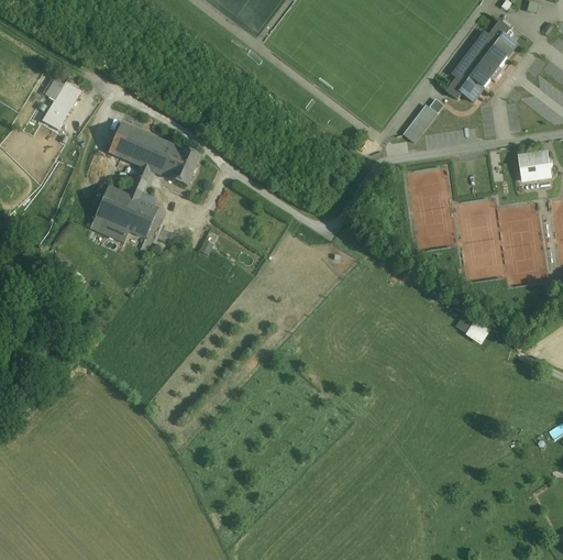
[(530,0),(529,9),(539,11),(541,0),(530,0)]
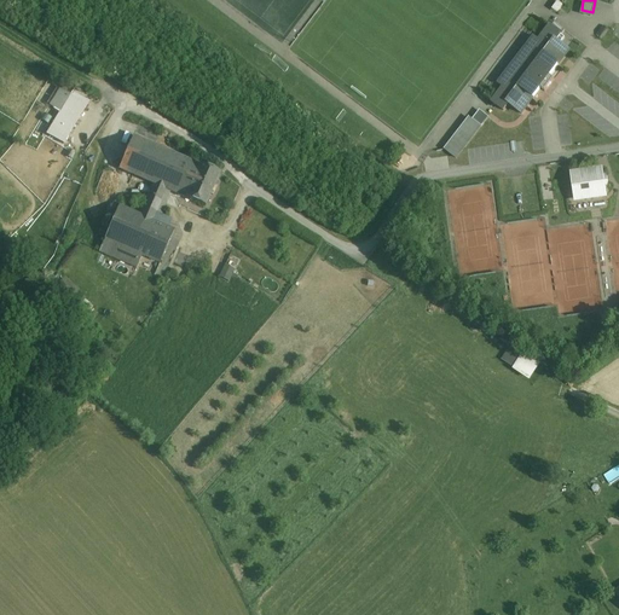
[(533,35),(498,82),(531,108),(566,61),(533,35)]
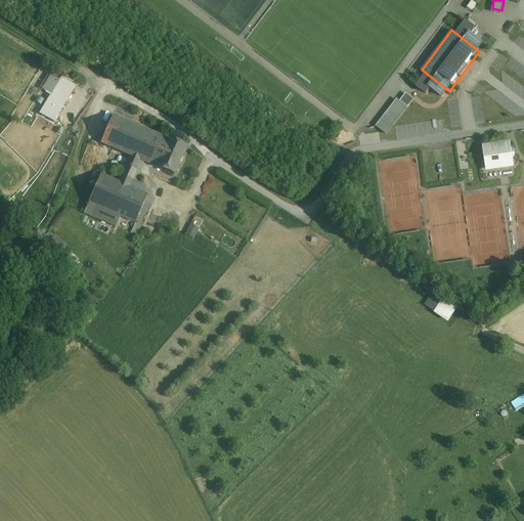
[(60,76),(39,111),(53,120),(74,84),(60,76)]
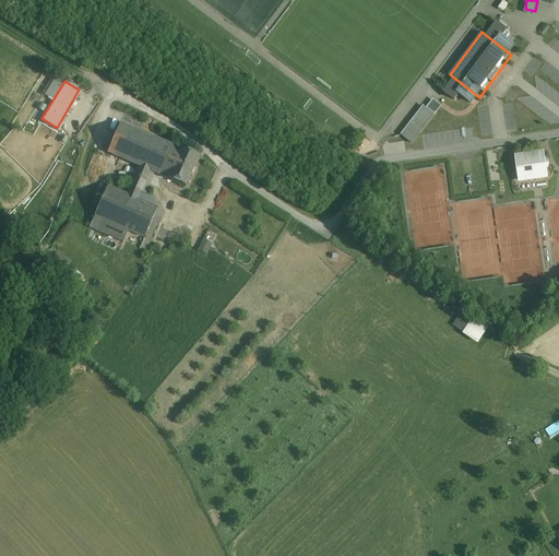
[(435,113),(424,104),(402,133),(412,141),(435,113)]
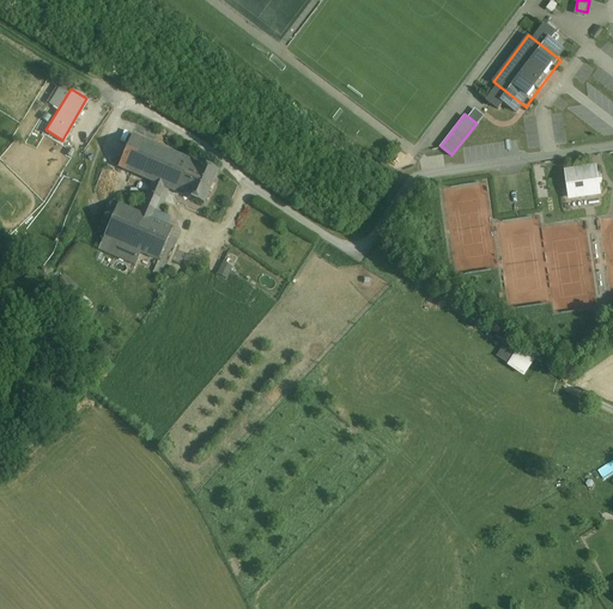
[(198,160),(132,132),(117,164),(151,178),(168,187),(183,193),(198,160)]
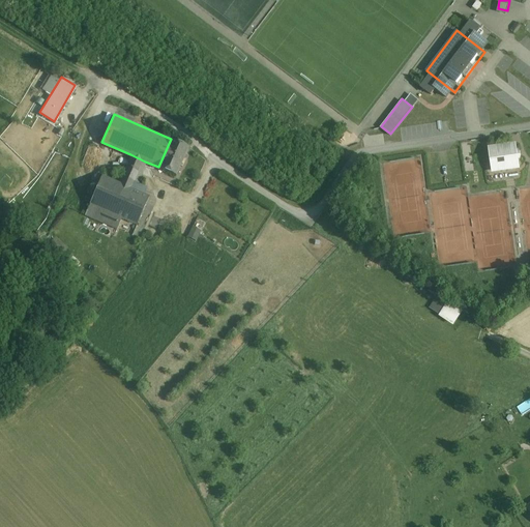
[(187,146),(171,139),(158,167),(175,174),(187,146)]
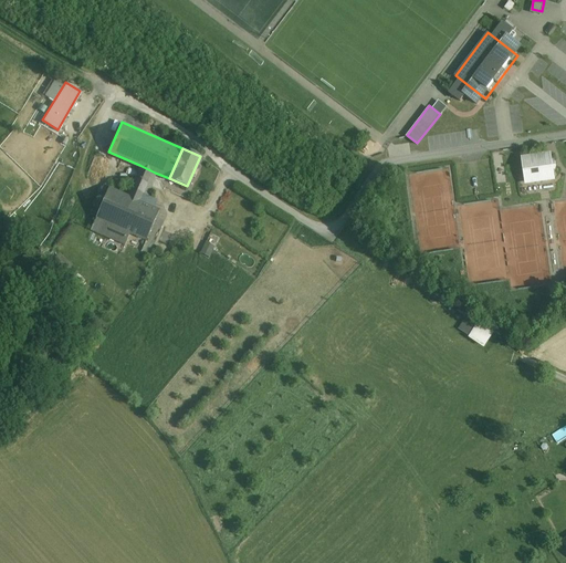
[(551,152),(522,156),(524,173),(532,171),(533,180),(555,177),(553,168),(555,168),(556,166),(556,164),(555,164),(555,163),(554,160),(552,160),(551,152)]
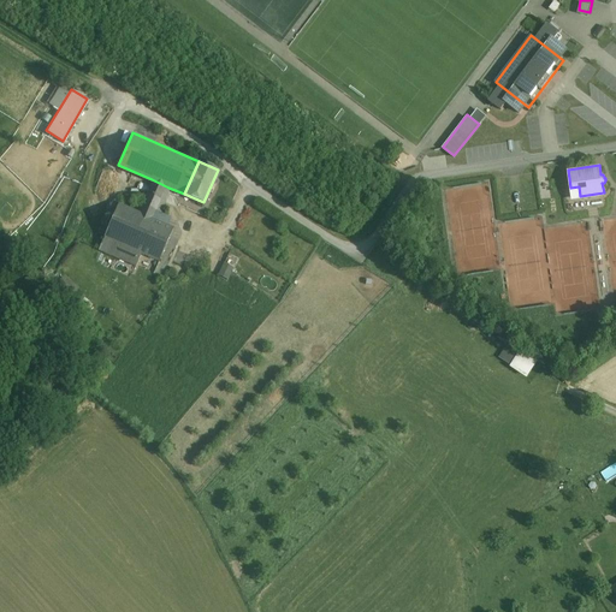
[(169,188),(152,179),(142,202),(138,211),(157,218),(169,188)]
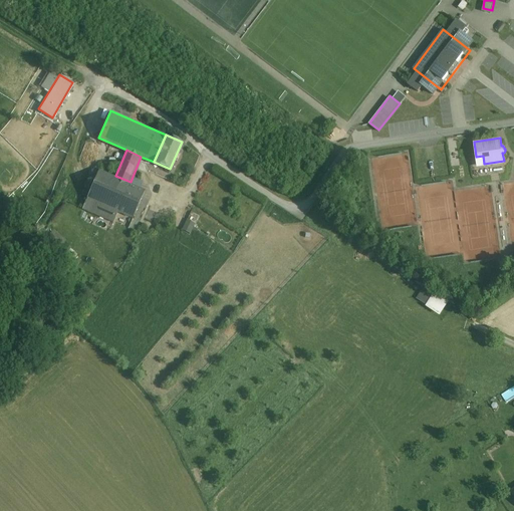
[(116,167),(101,161),(98,169),(115,176),(118,169),(116,167)]
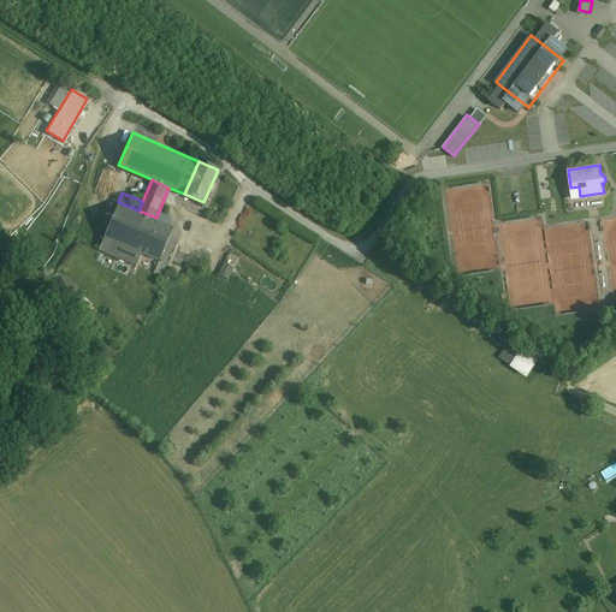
[(138,211),(118,202),(104,235),(159,259),(173,225),(157,218),(138,211)]
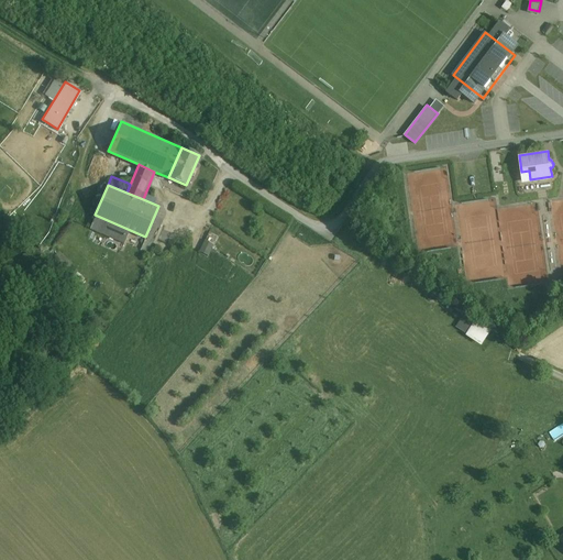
[(145,237),(95,215),(90,226),(140,248),(145,237)]
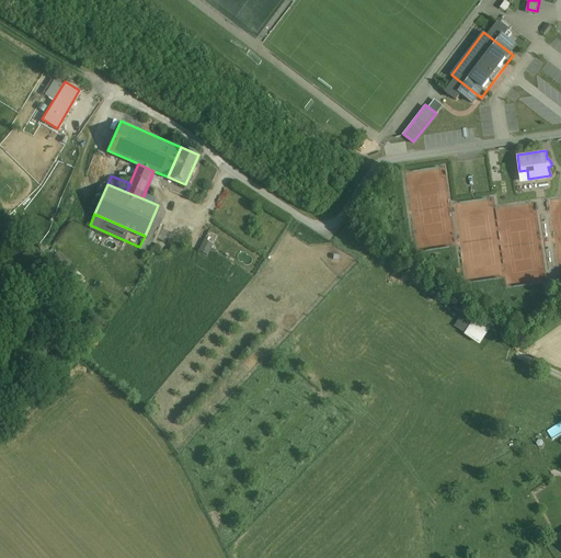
[(199,247),(208,251),(214,240),(205,236),(199,247)]
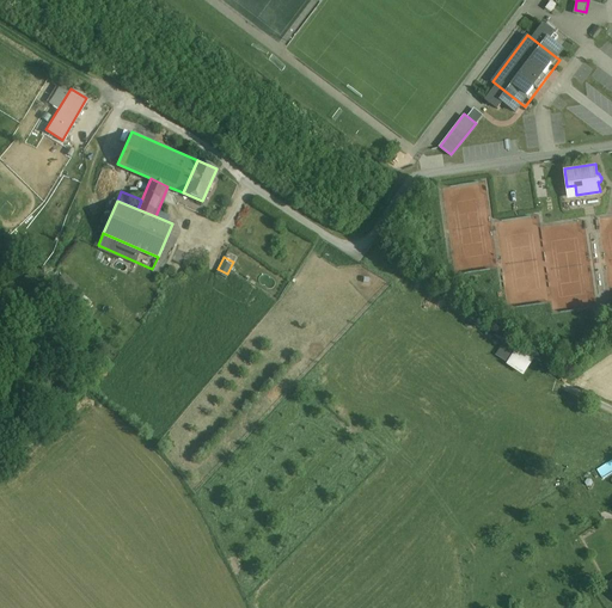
[(62,274),(55,282),(62,288),(69,281),(62,274)]
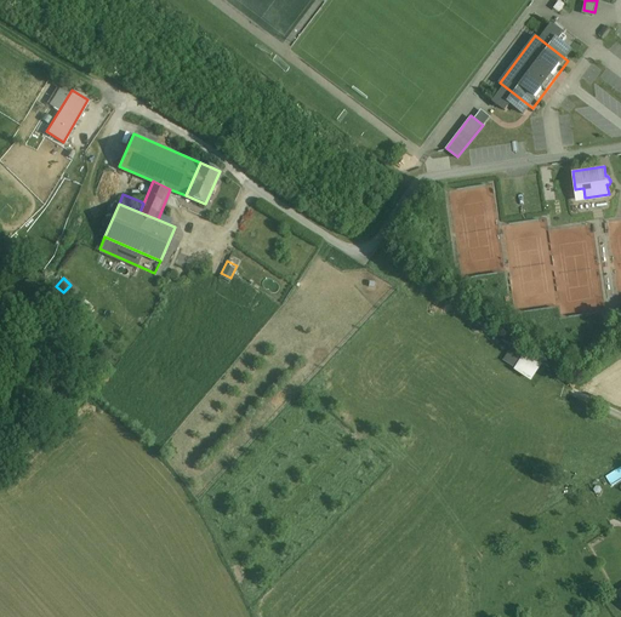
[(92,304),(70,285),(63,292),(85,313),(92,304)]
